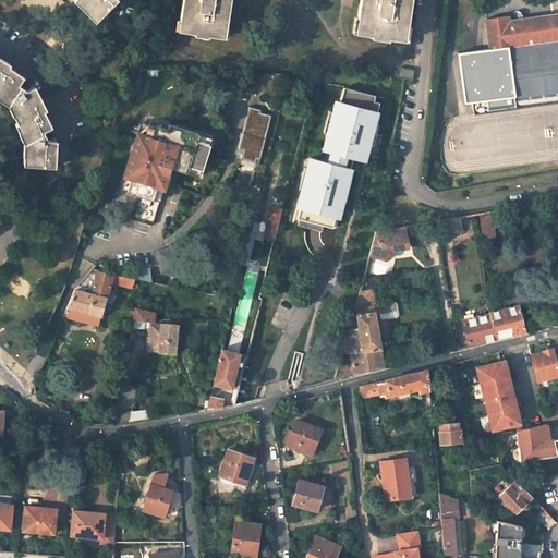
[(74,0),(73,1),(95,24),(118,0),(117,0),(74,0)]
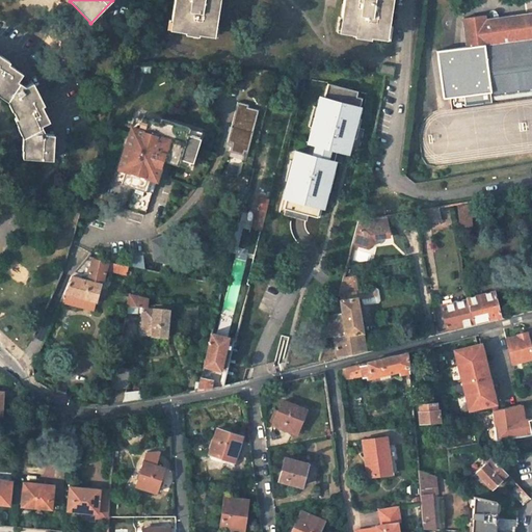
[(178,0),(174,21),(176,22),(174,31),(213,40),(215,30),(218,30),(223,0),(178,0)]
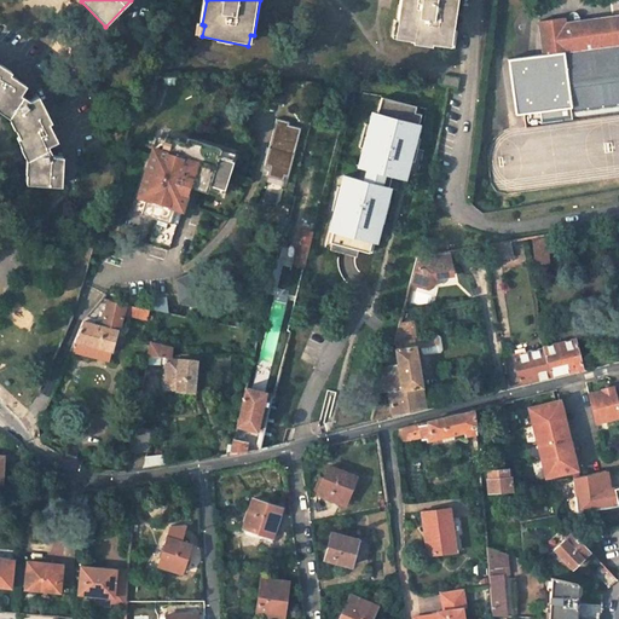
[(458,34),(461,0),(404,0),(401,28),(404,29),(403,39),(453,44),(455,34),(458,34)]
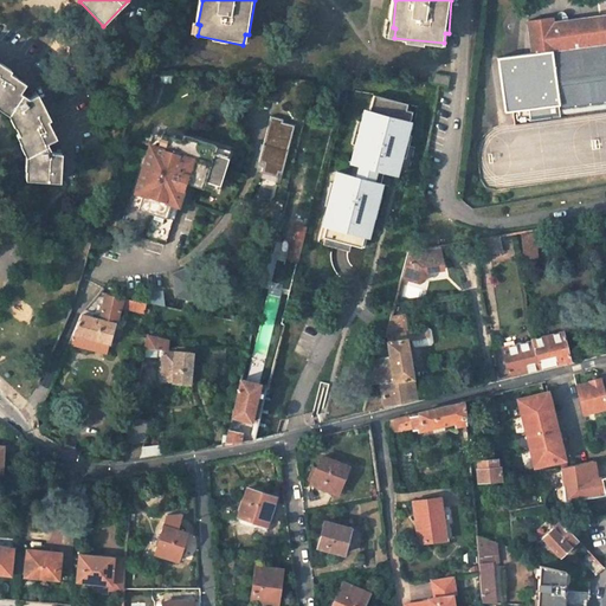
[(555,18),(527,21),(532,55),(497,59),(505,114),(514,113),(516,123),(561,117),(560,115),(605,108),(605,13),(556,21),(555,18)]
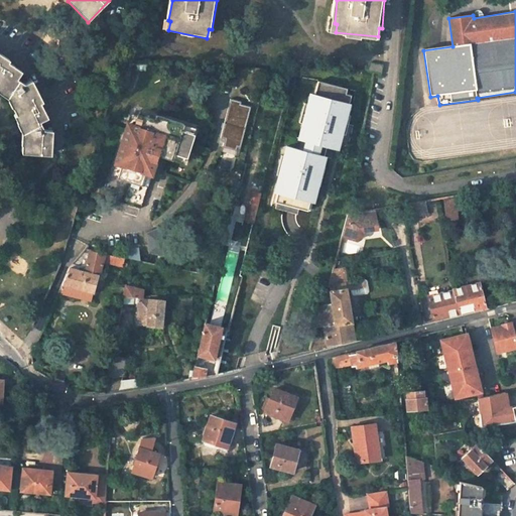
[(23,152),(52,154),(53,131),(43,131),(39,122),(47,117),(41,104),(43,103),(33,82),(26,84),(17,80),(22,72),(9,62),(10,60),(0,54),(0,92),(8,98),(16,116),(14,117),(23,133),(23,152)]
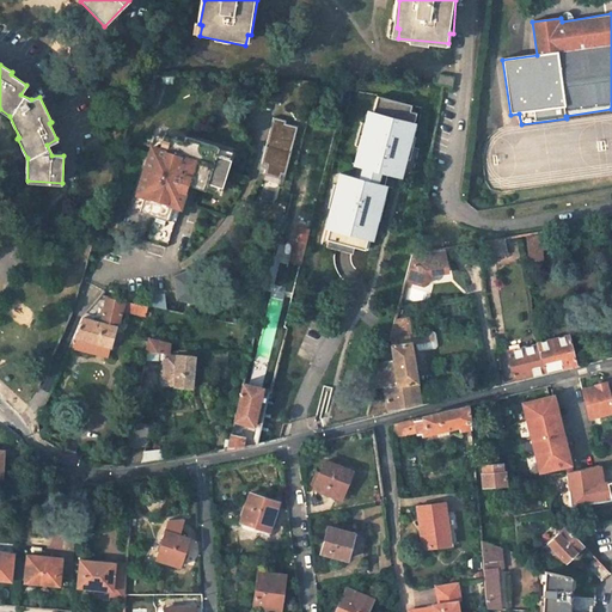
[(429,86),(444,86),(445,75),(430,75),(429,86)]
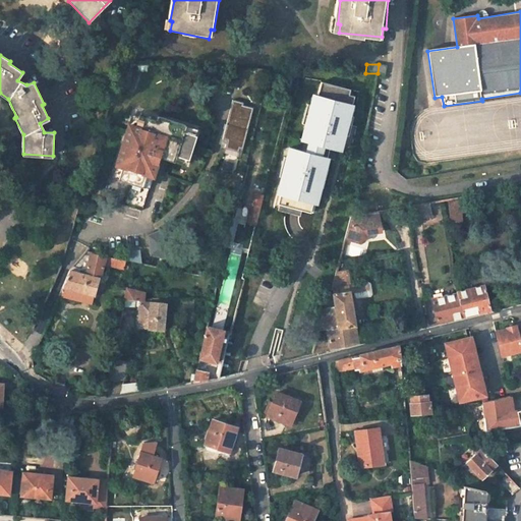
[(358,89),(321,78),(316,94),(354,103),(358,89)]
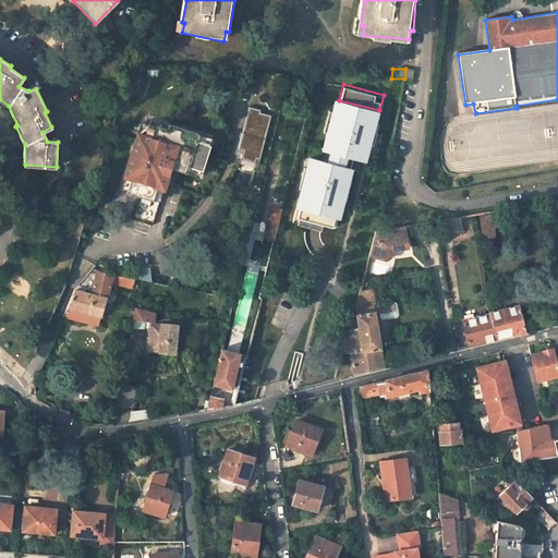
[(326,133),(322,147),(367,158),(374,131),(379,110),(339,100),(335,99),(326,133)]
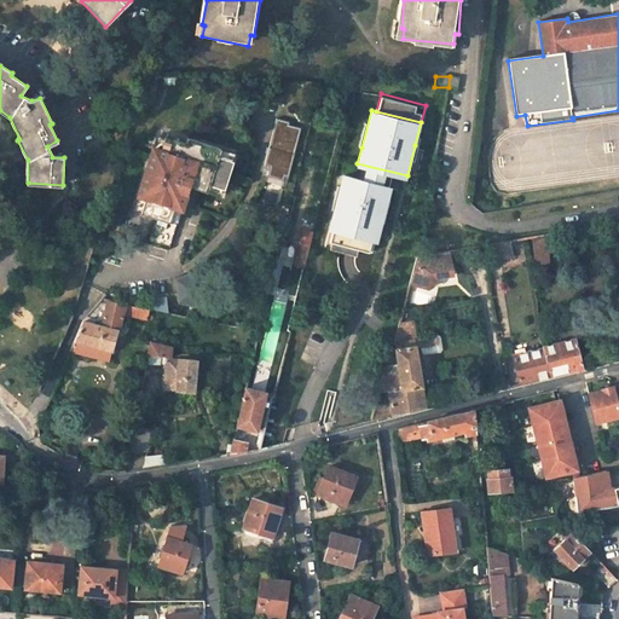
[(289,125),(289,122),(277,119),(264,165),(270,167),(267,175),(283,180),(284,177),(288,177),(301,128),(289,125)]
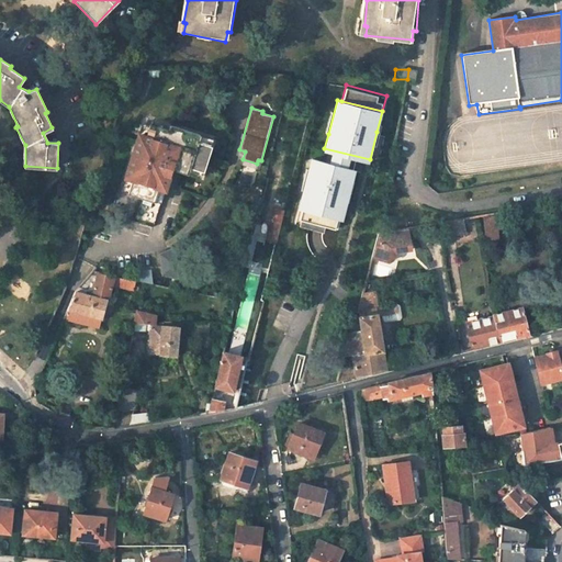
[(146,122),(137,119),(135,126),(144,128),(146,122)]
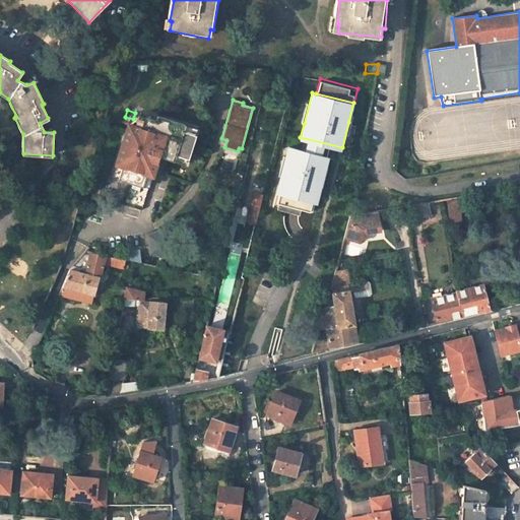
[(136,112),(135,113),(133,119),(125,117),(124,117),(113,157),(119,159),(116,172),(116,173),(120,174),(114,196),(140,204),(155,148),(168,151),(169,146),(179,149),(180,149),(186,129),(185,128),(175,125),(177,121),(177,120),(152,113),(151,117),(136,112)]
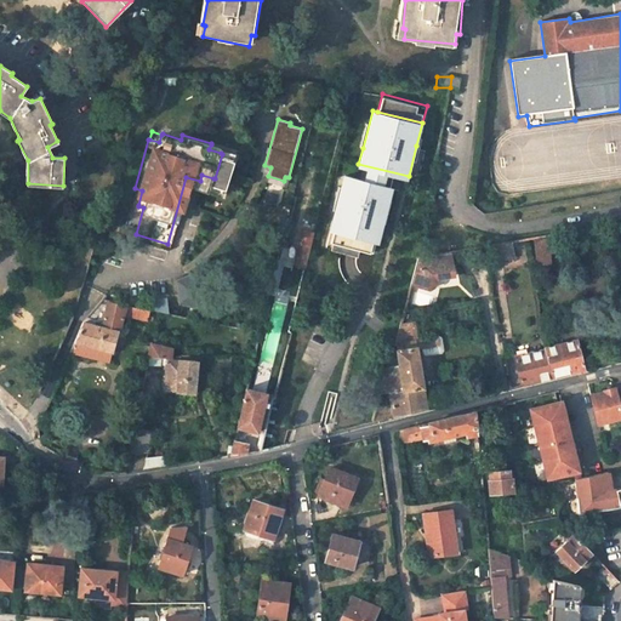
[(348,143),(343,160),(358,164),(363,148),(348,143)]
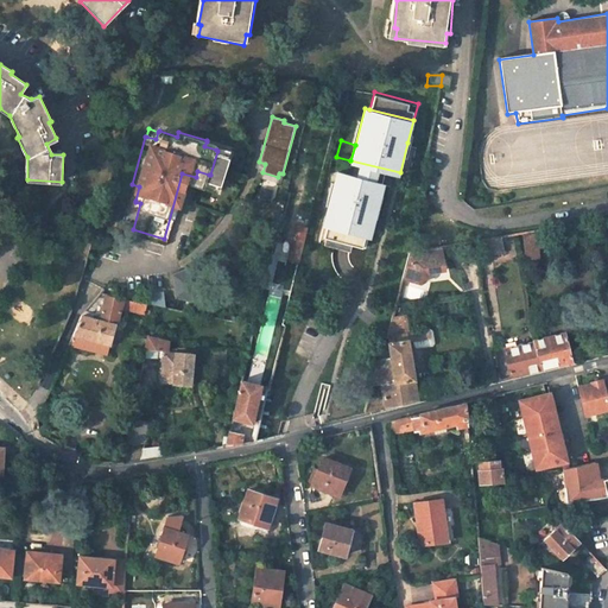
[(400,172),(407,175),(415,144),(407,143),(400,172)]
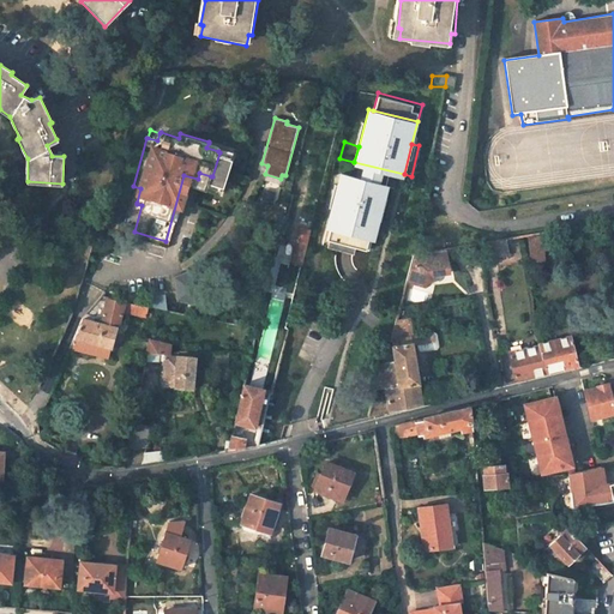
[(338,182),(333,181),(330,203),(326,216),(327,217),(321,242),(354,251),(355,245),(367,248),(381,194),(384,194),(387,184),(341,173),(338,182)]
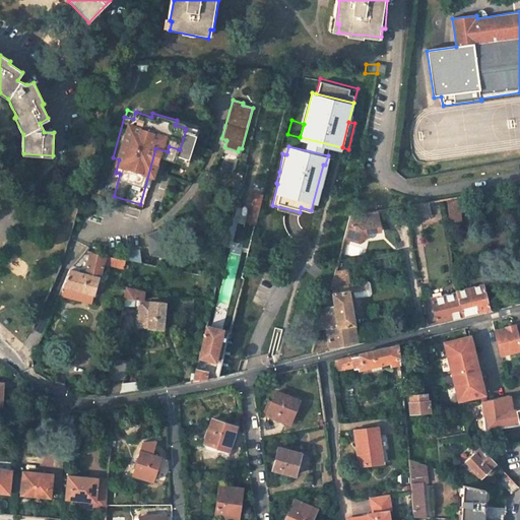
[(110,170),(116,172),(119,159),(113,157),(110,170)]
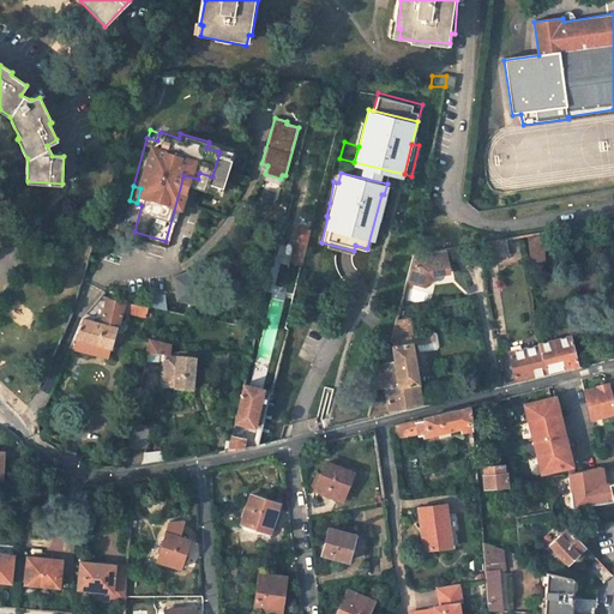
[(542,247),(549,246),(548,233),(529,235),(531,259),(543,258),(542,247)]
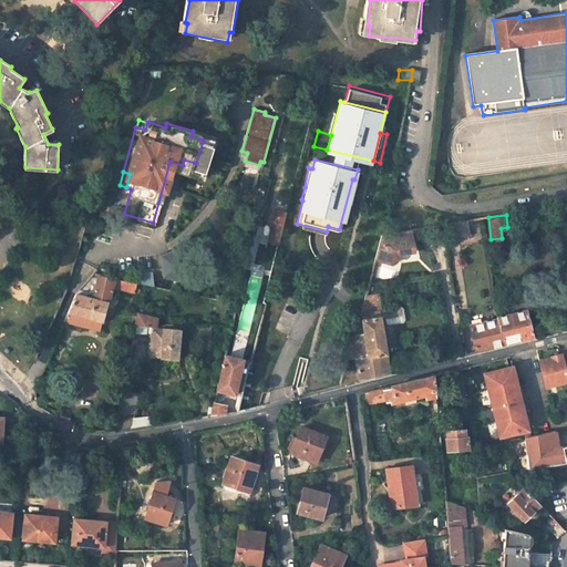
[(454,220),(444,222),(447,240),(457,239),(454,220)]
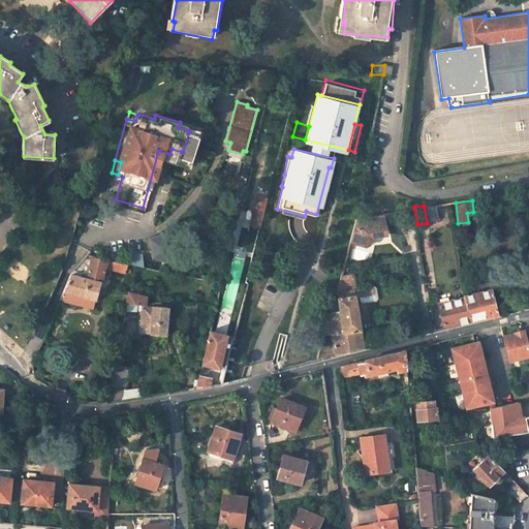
[(257,241),(265,209),(254,207),(247,239),(257,241)]
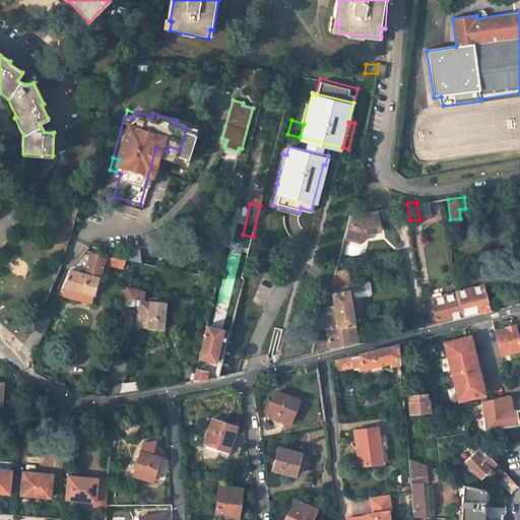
[(377,208),(349,213),(342,238),(360,235),(365,232),(379,229),(377,208)]
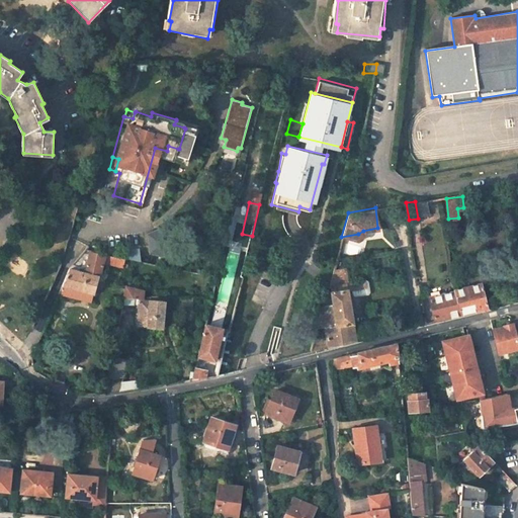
[(148,234),(150,253),(168,258),(177,241),(165,226),(148,234)]
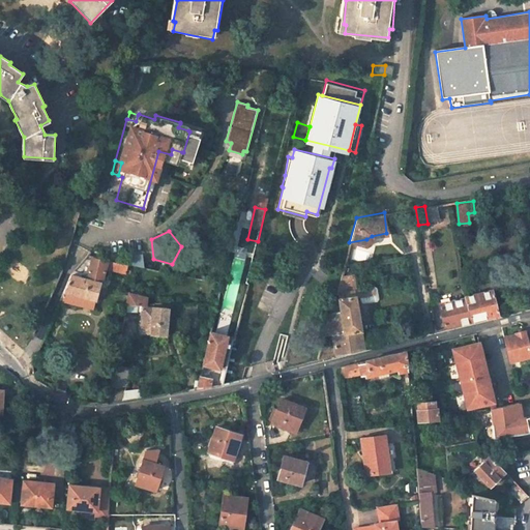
[(125,263),(144,268),(142,254),(126,256),(125,263)]
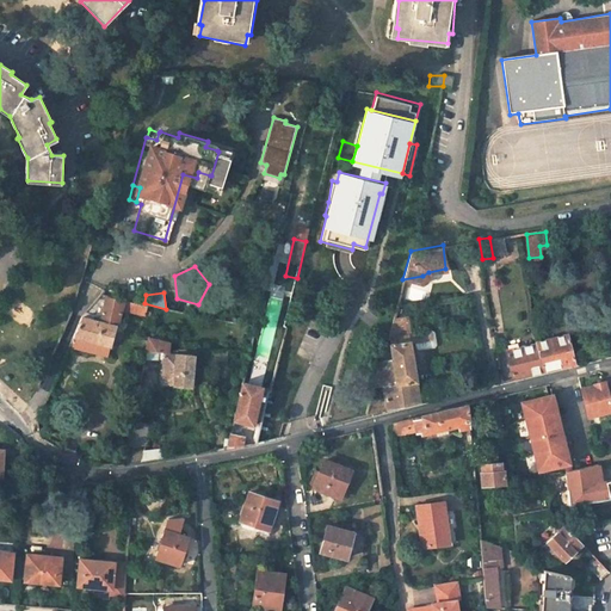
[(141,315),(141,313),(144,314),(147,308),(142,307),(143,304),(104,296),(99,322),(94,321),(81,319),(73,337),(111,347),(118,310),(141,315)]
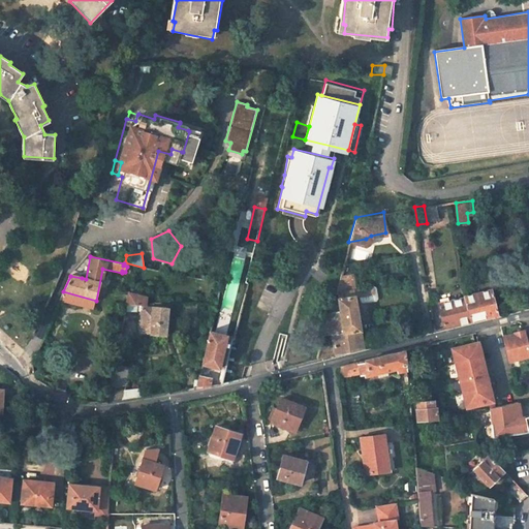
[(316,360),(332,356),(359,350),(370,347),(369,339),(363,340),(355,297),(378,292),(376,278),(353,281),(352,276),(339,278),(336,293),(334,293),(322,336),(333,333),(334,343),(319,346),(316,360)]
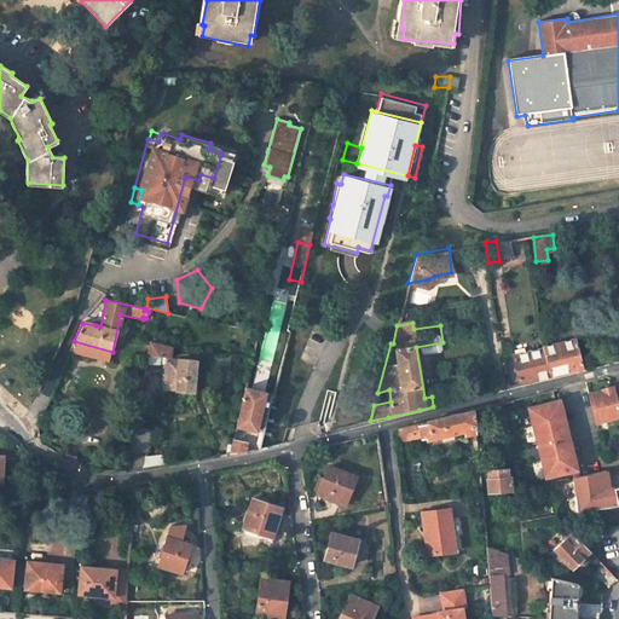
[(618,333),(607,335),(609,360),(618,358),(618,333)]
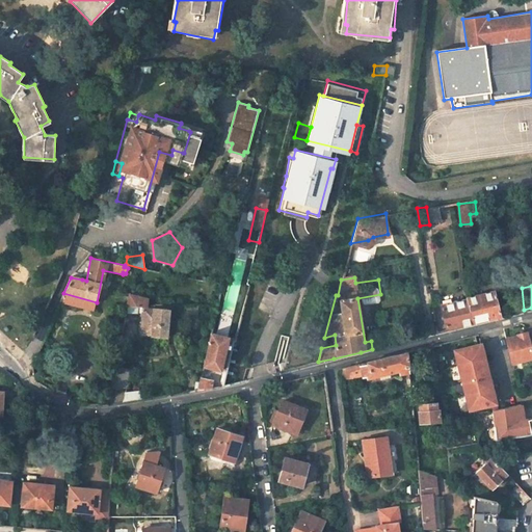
[(468,296),(468,298),(474,322),(501,315),(495,290),(468,296)]
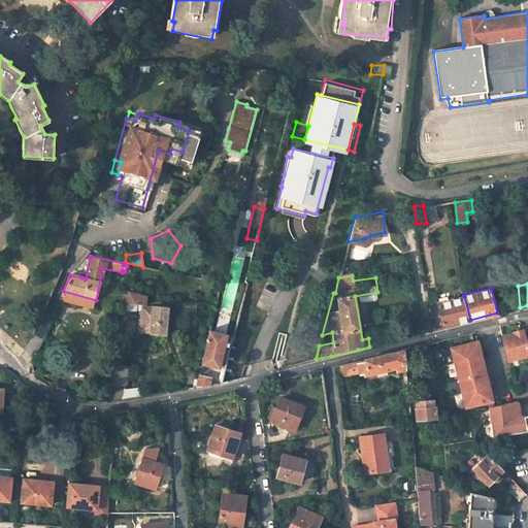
[(126,304),(127,304),(143,304),(142,303),(142,295),(128,293),(126,304)]
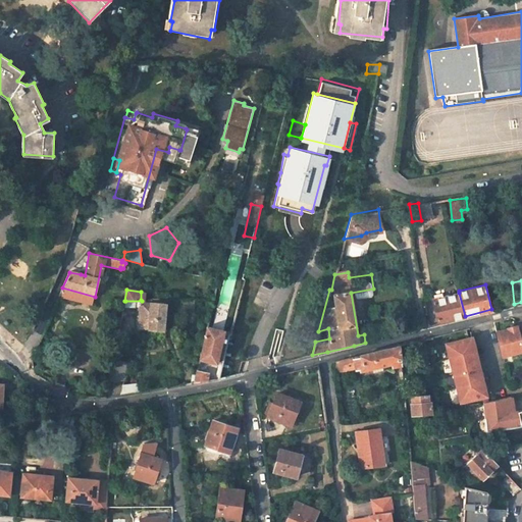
[(211,292),(209,302),(216,303),(218,293),(211,292)]
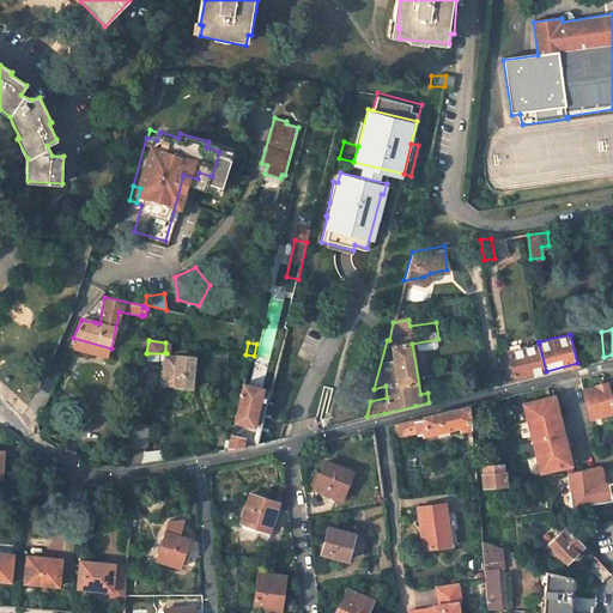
[(509,351),(515,378),(546,371),(539,344),(509,351)]
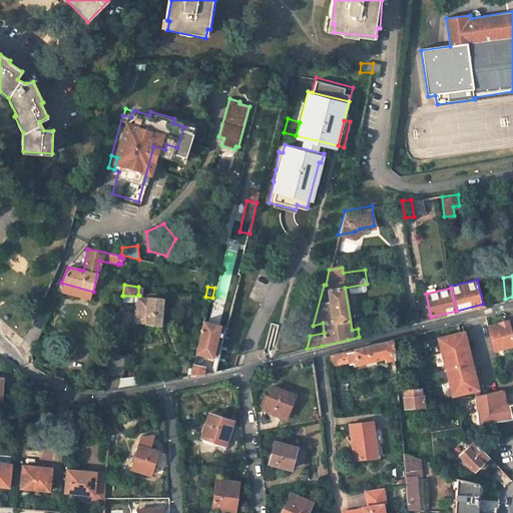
[(122,308),(129,309),(129,302),(134,302),(134,322),(144,323),(144,325),(159,326),(160,295),(143,294),(138,295),(139,296),(123,296),(117,326),(124,327),(127,316),(121,315),(122,308)]
